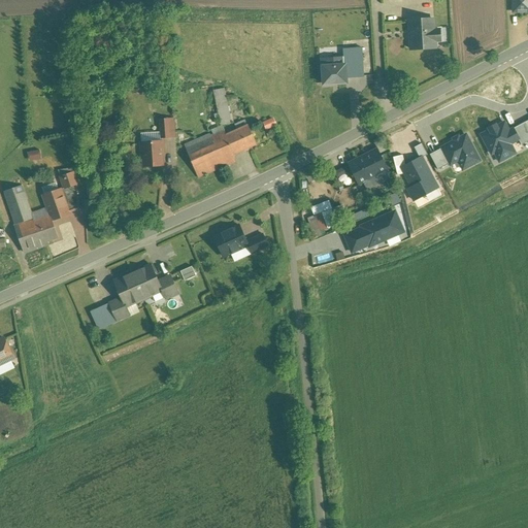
[(527,13),(527,9),(527,0),(508,0),(510,15),(527,13)]
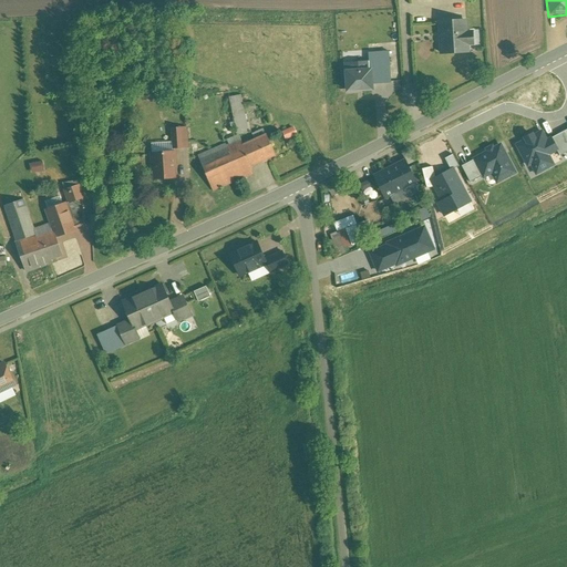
[(470,18),(439,21),(441,55),(472,52),(471,43),(480,42),(477,29),(472,29),(470,18)]
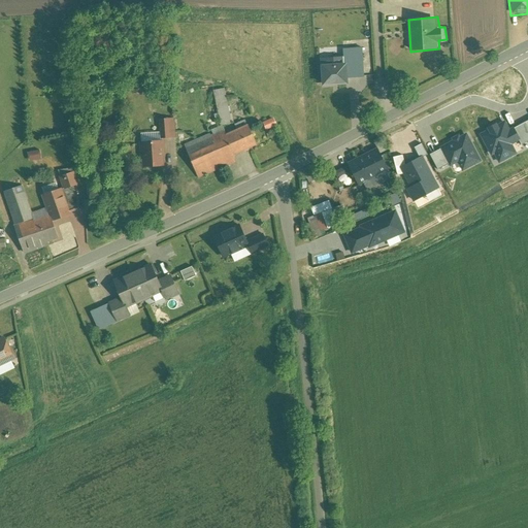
[(347,60),(321,62),(323,84),(349,81),(348,77),(363,76),(361,47),(345,48),(347,60)]
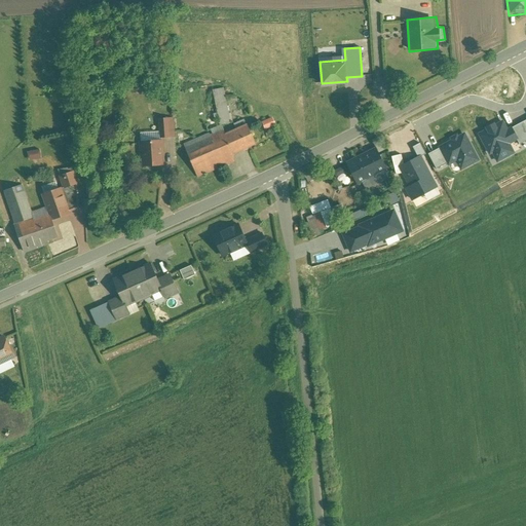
[(133,92),(142,92),(142,80),(132,81),(133,92)]
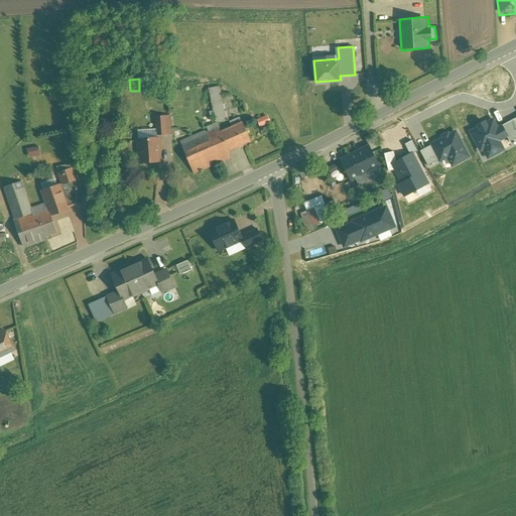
[(222,88),(204,92),(212,126),(230,121),(222,88)]
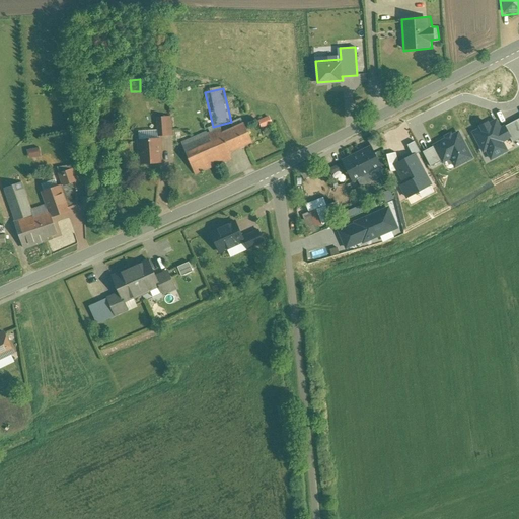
[(173,115),(158,116),(159,135),(174,135),(173,115)]
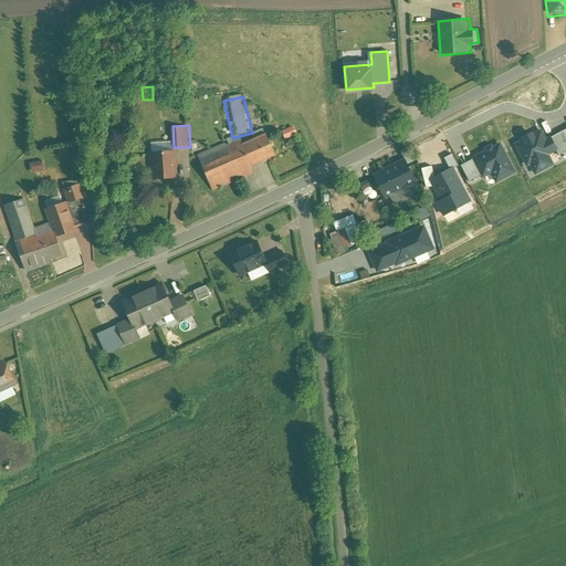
[(295,125),(283,130),(286,139),(300,134),(295,125)]
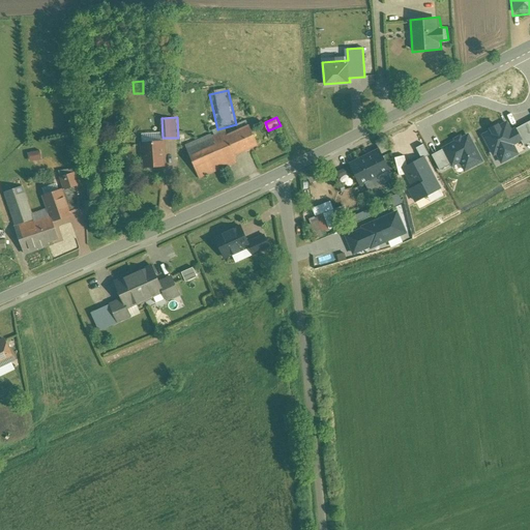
[(520,140),(514,129),(510,131),(506,123),(498,127),(497,125),(491,129),(492,131),(483,136),(494,154),(496,153),(501,163),(511,157),(508,150),(509,146),(520,140)]
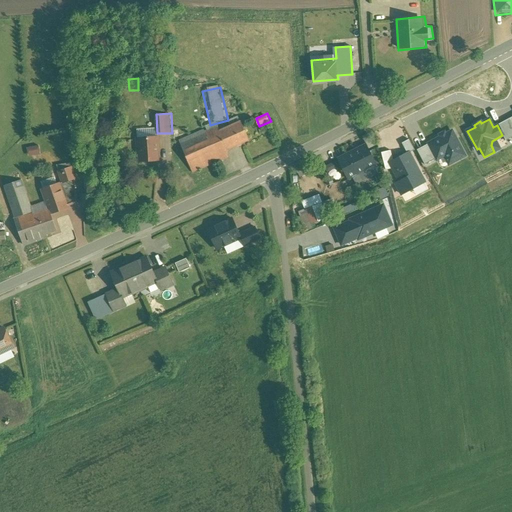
[(511,137),(511,124),(509,119),(497,125),(502,135),(506,141),(511,137)]
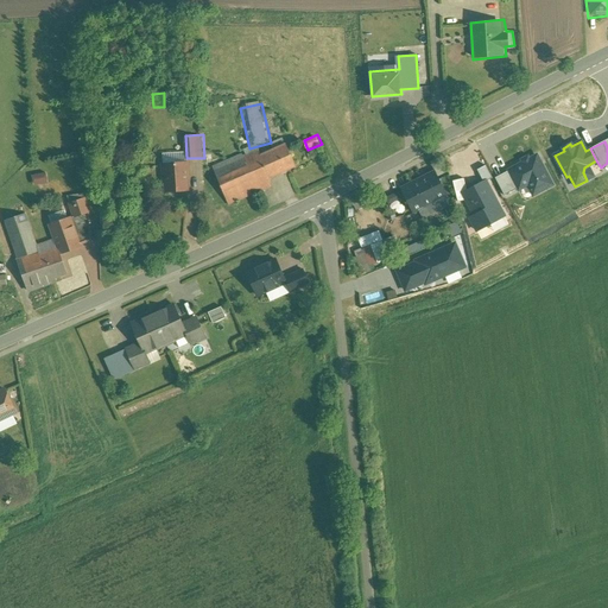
[(219,170),(234,206),(277,187),(274,181),(304,168),(295,145),(267,157),(264,150),(219,170)]
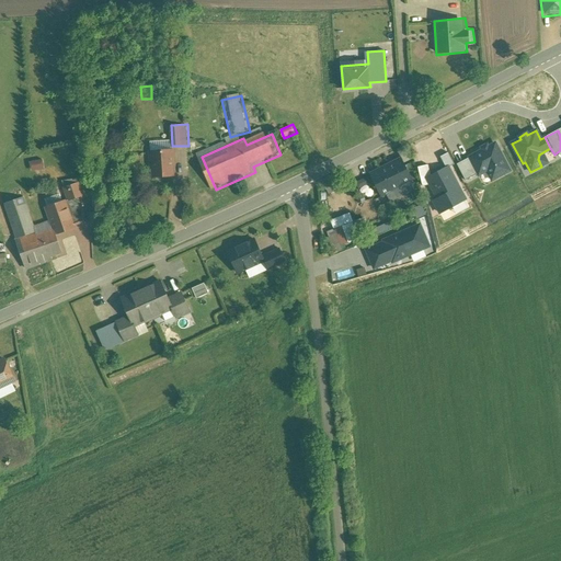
[(497,178),(510,171),(495,144),(469,158),(478,174),(479,175),(493,168),(497,178)]
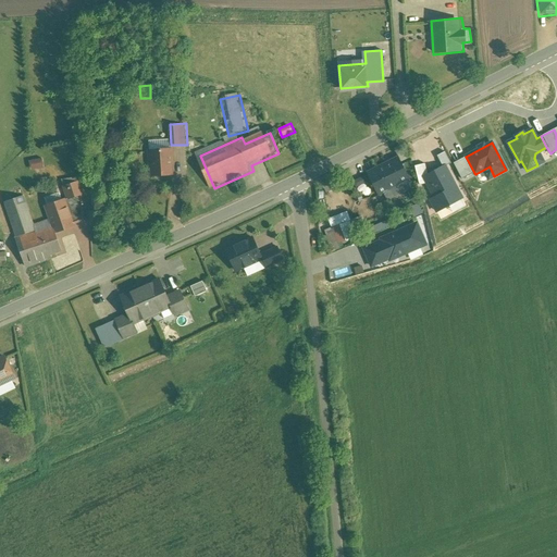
[(181,177),(178,149),(156,151),(158,180),(181,177)]
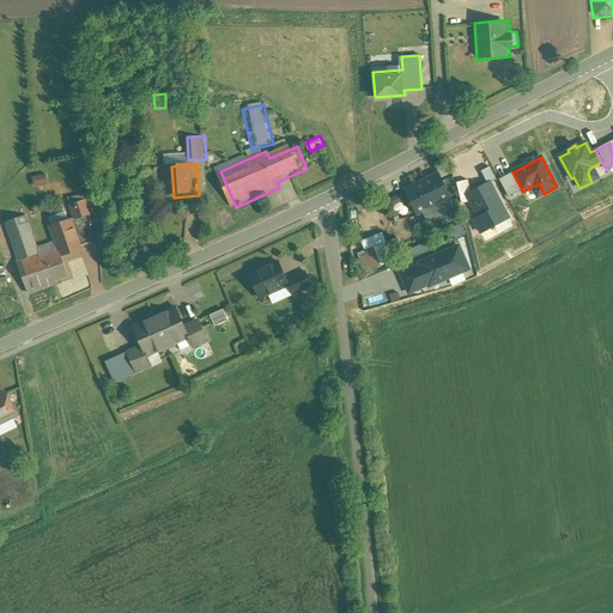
[(490,182),(490,183),(496,180),(490,167),(481,171),(487,183),(490,182)]
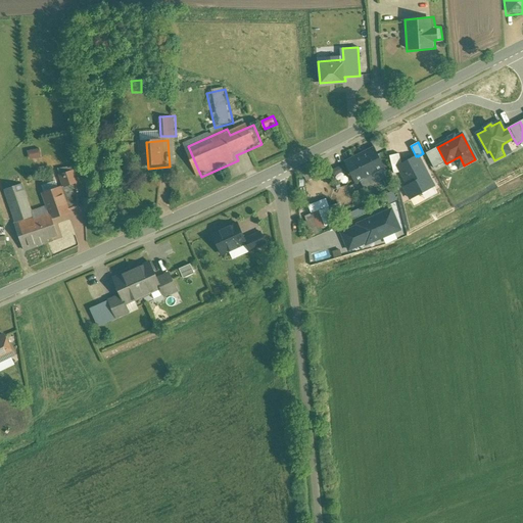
[(53,149),(56,170),(85,164),(82,144),(53,149)]
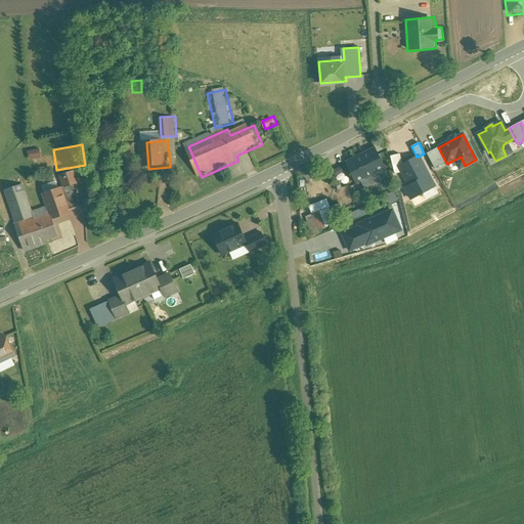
[(385,169),(375,147),(345,163),(356,184),(370,177),(385,170),(385,169)]
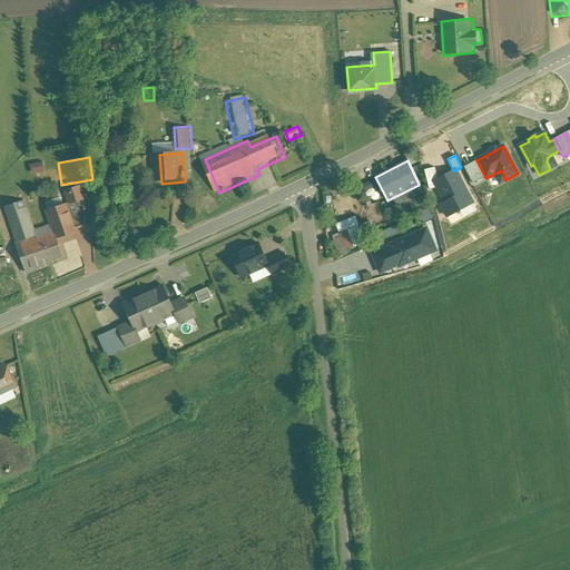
[(485,177),(477,160),(464,167),(473,184),(485,177)]
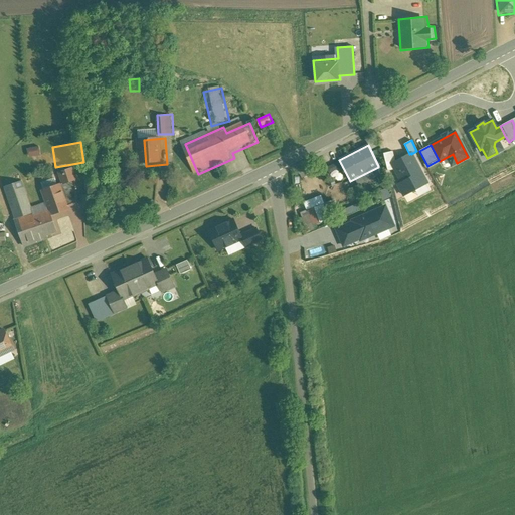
[(40,146),(28,148),(29,156),(41,154),(40,146)]
